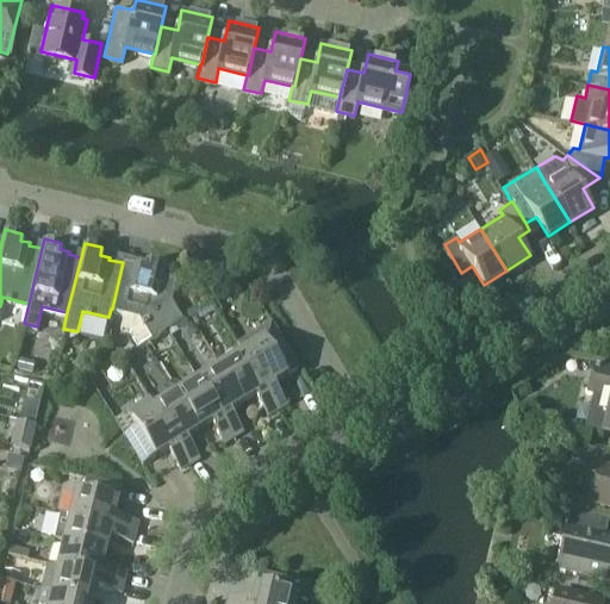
[(172,298),(178,275),(162,272),(165,262),(147,259),(145,266),(136,263),(136,266),(123,262),(112,309),(139,315),(151,336),(184,316),(172,298)]
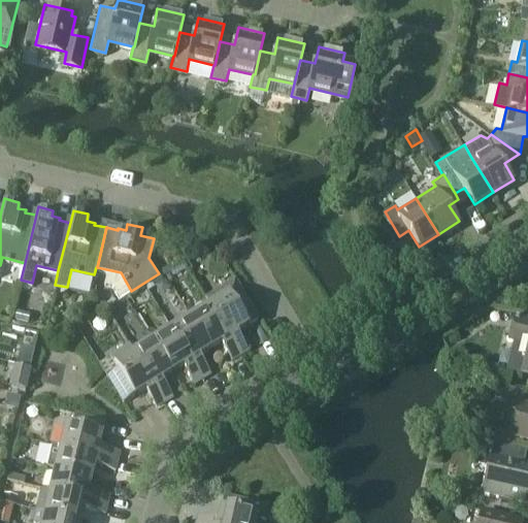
[(259,316),(243,289),(236,278),(208,295),(211,301),(209,302),(240,352),(250,347),(238,329),(259,316)]
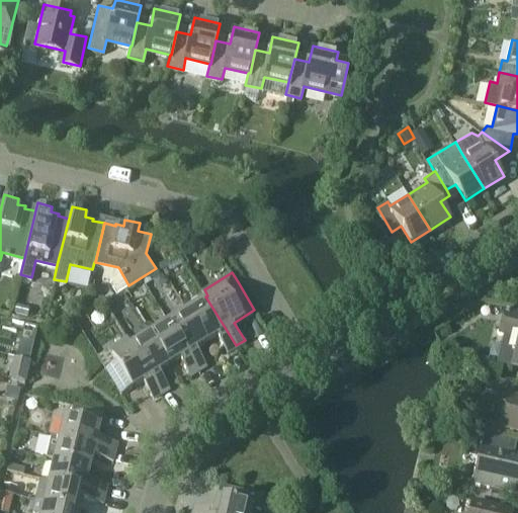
[(236,345),(205,296),(186,308),(206,339),(217,333),(228,350),(236,345)]
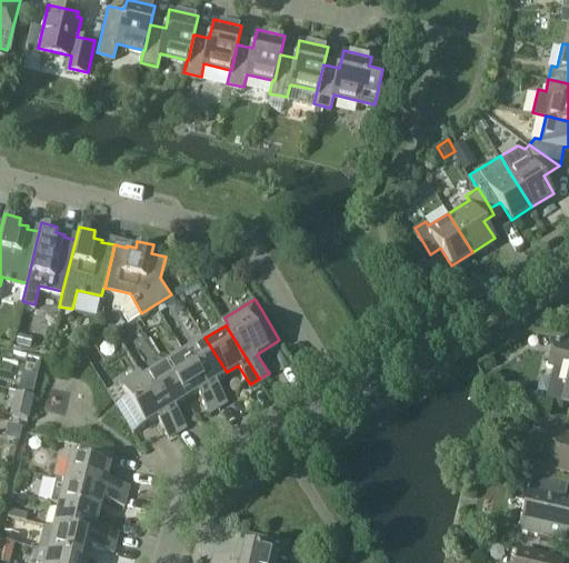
[(186,350),(219,404),(227,399),(216,380),(227,372),(205,338),(186,350)]
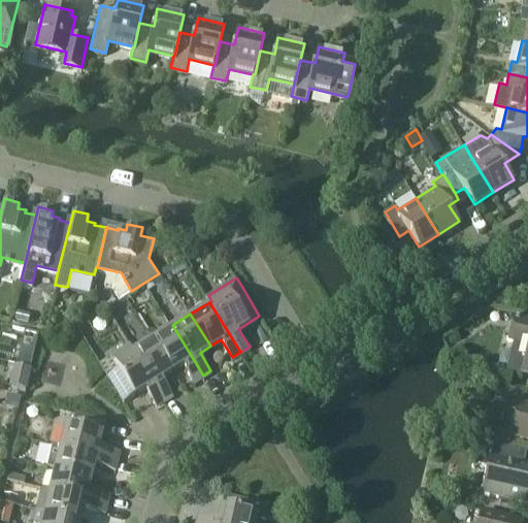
[(527,369),(527,316),(516,314),(512,330),(516,337),(527,339),(527,351),(524,368),(527,369)]
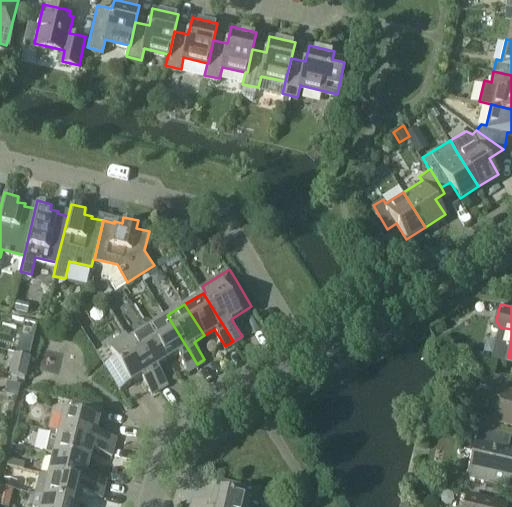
[(149,326),(168,357),(177,351),(188,369),(197,364),(167,315),(149,326)]
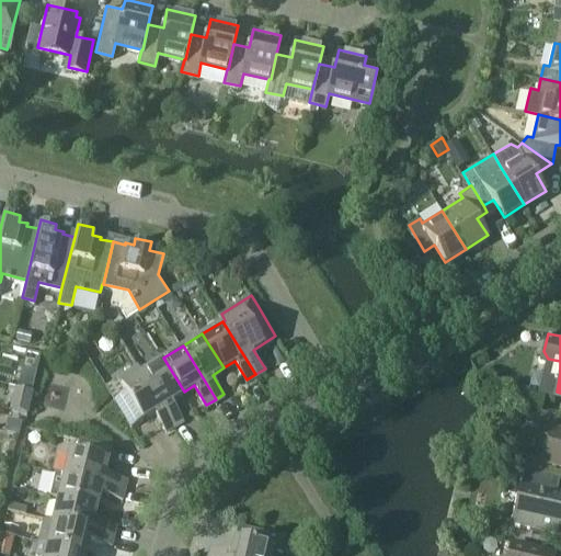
[(142,371),(175,423),(184,418),(172,399),(184,392),(163,358),(142,371)]
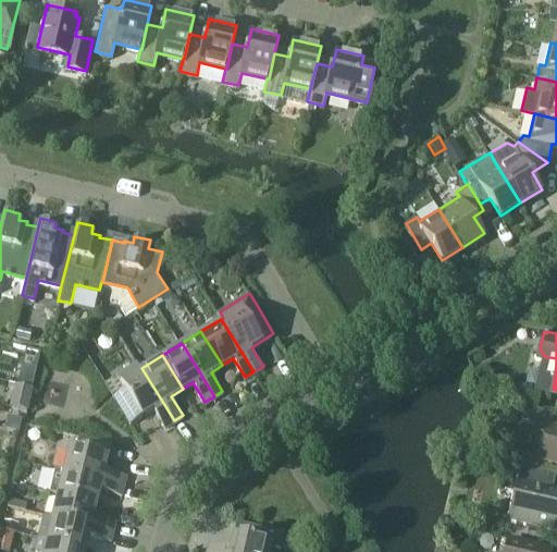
[(174,420),(141,368),(137,359),(115,372),(124,387),(113,394),(130,421),(152,407),(164,427),(174,420)]
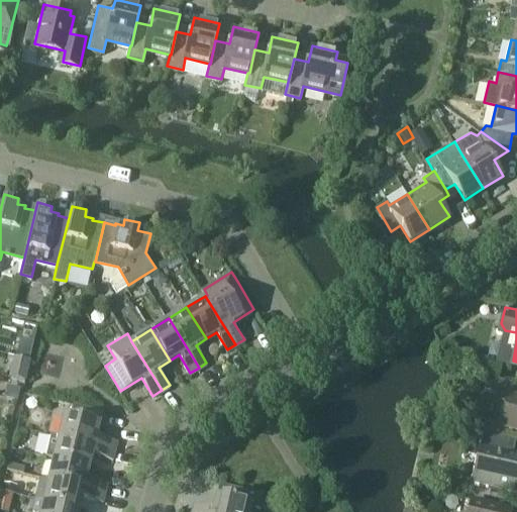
[(29,374),(31,353),(15,351),(13,373),(29,374)]
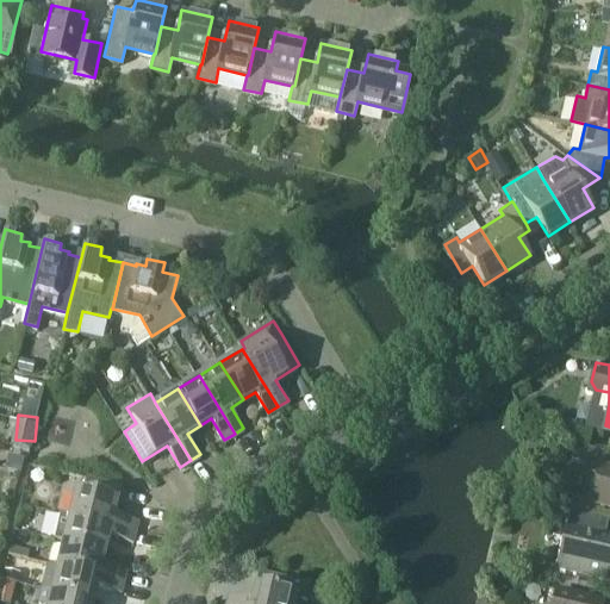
[(574,441),(571,458),(583,460),(574,496),(609,504),(609,465),(604,464),(608,449),(574,441)]
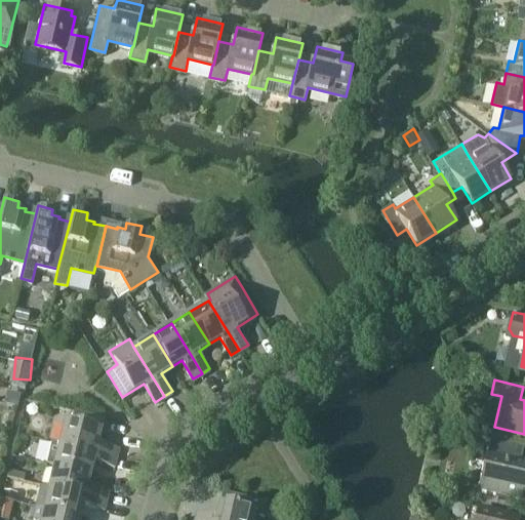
[(59,440),(117,453),(119,445),(98,440),(105,415),(74,409),(72,421),(65,420),(59,440)]
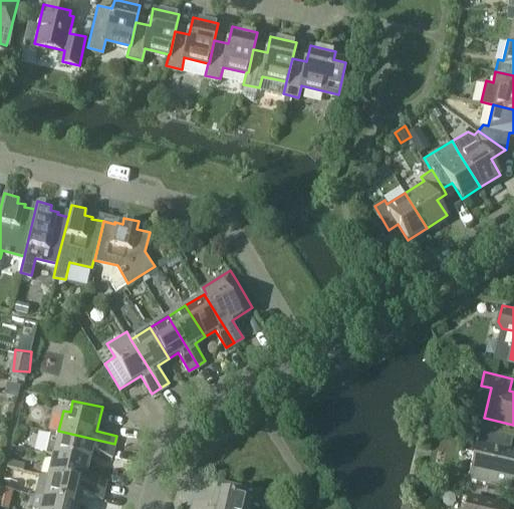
[(513,450),(505,448),(509,434),(481,428),(470,477),(510,486),(511,481),(513,481),(513,450)]
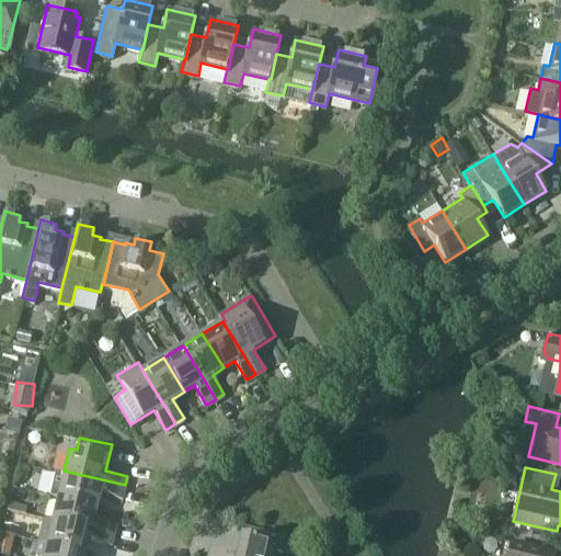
[(50,496),(58,497),(58,496),(98,506),(101,491),(122,497),(125,485),(64,471),(64,474),(56,473),(50,496)]
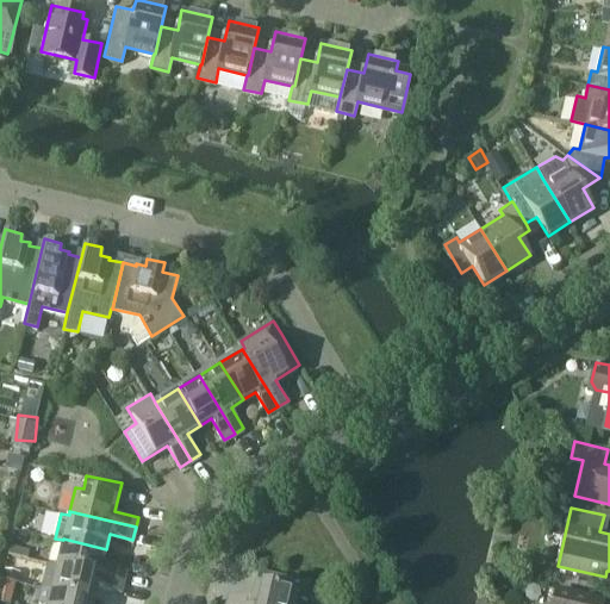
[(57,564),(123,579),(126,567),(103,562),(106,549),(63,539),(63,540),(57,564)]
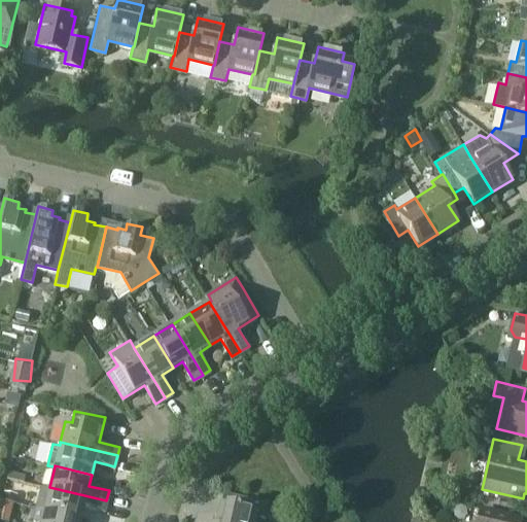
[(41,486),(36,506),(44,508),(44,510),(81,518),(84,506),(104,511),(106,500),(49,487),(41,486)]
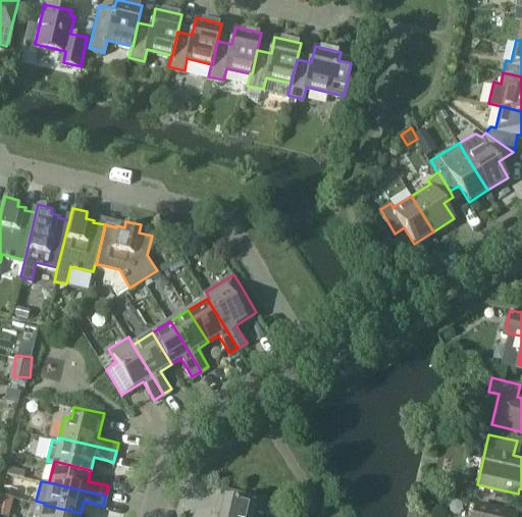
[(263,516),(268,498),(221,487),(215,511),(195,506),(193,516),(198,516),(263,516)]
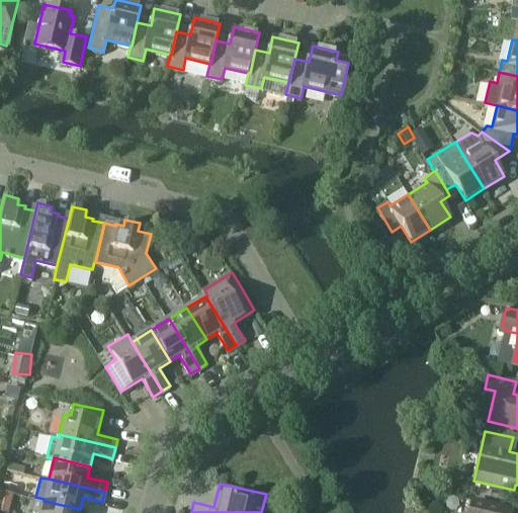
[(44,499),(35,497),(32,511),(39,512),(78,512),(80,509),(44,501),(44,499)]
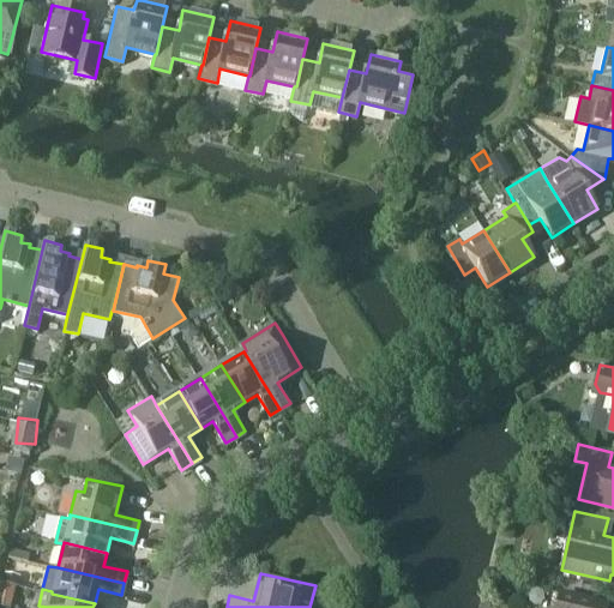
[(606,607),(607,603),(560,591),(555,607),(606,607)]
